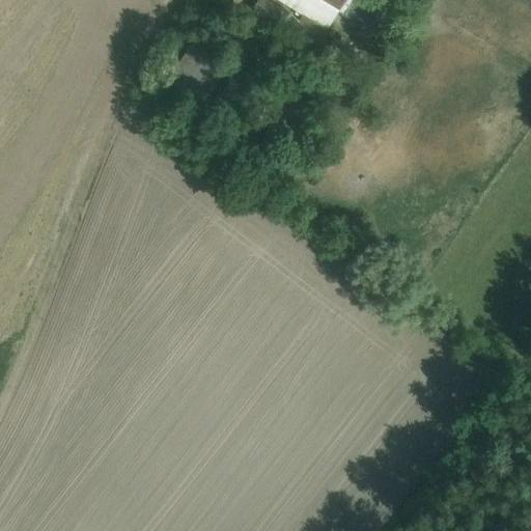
[(267,0),(257,0),(251,12),(279,29),(288,14),(267,0)]
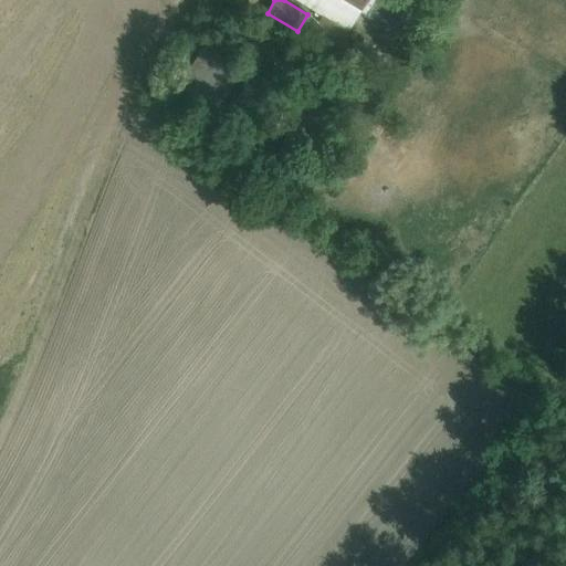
[(359,16),(368,0),(296,0),(323,17),(307,42),(322,51),(325,44),(338,51),(359,16)]
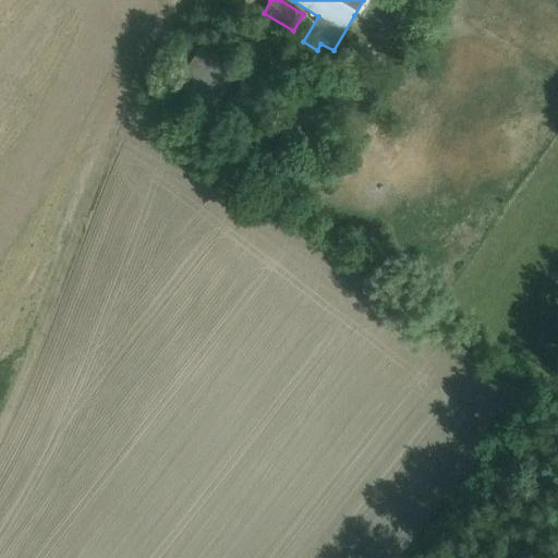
[(383,0),(363,0),(354,15),(395,40),(410,16),(383,0)]
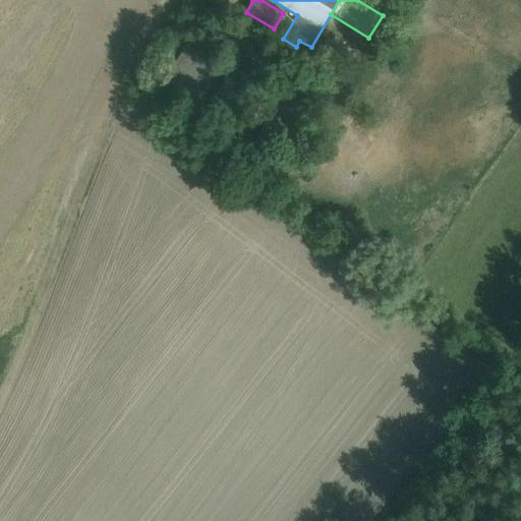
[(185,93),(185,94),(191,99),(187,106),(190,107),(189,109),(200,116),(206,107),(225,119),(217,131),(231,140),(240,125),(237,123),(243,112),(245,114),(261,89),(256,85),(256,84),(187,43),(165,80),(185,93)]
